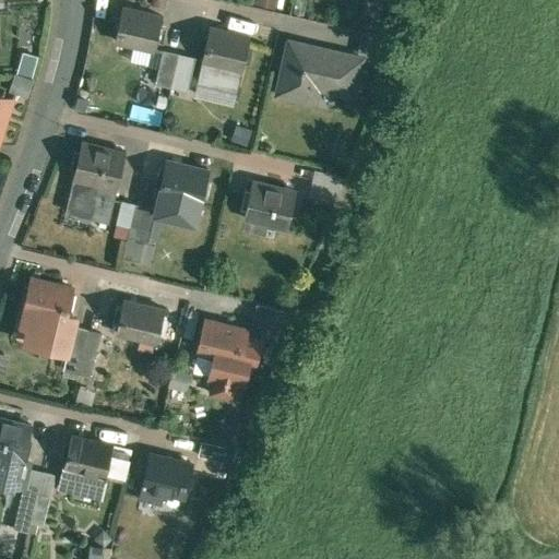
[(163,14),(122,7),(116,38),(156,47),(163,14)]
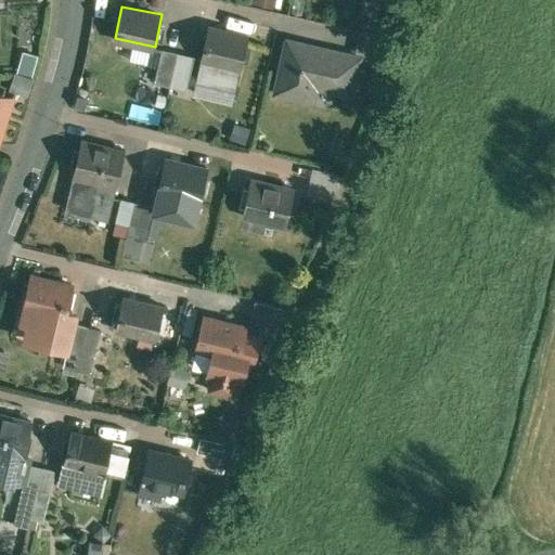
[(249,34),(210,25),(198,77),(239,86),(249,34)]
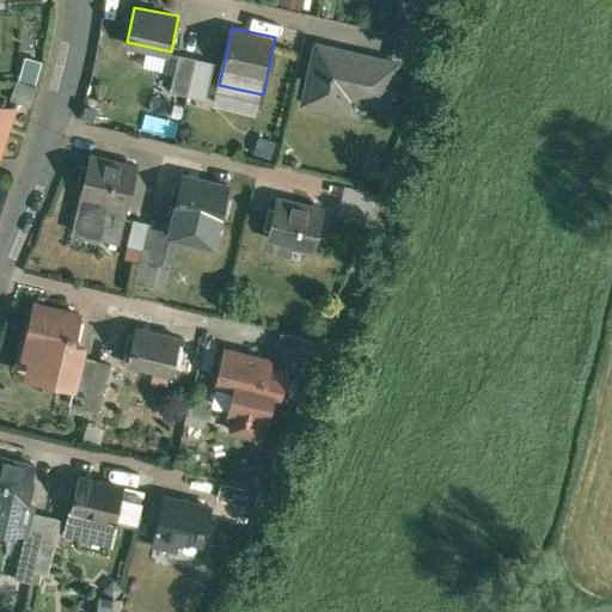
[(427,40),(401,34),(396,51),(423,59),(427,40)]
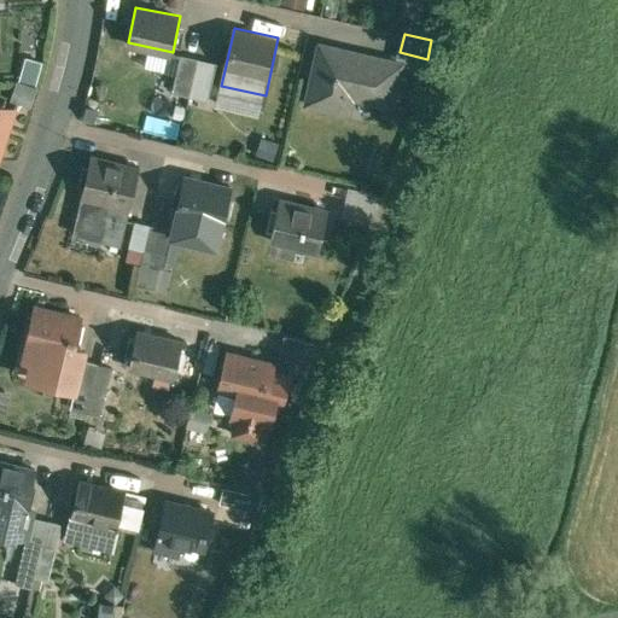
[(403,60),(325,44),(313,101),(334,106),(338,87),(353,89),(353,94),(395,104),(403,60)]
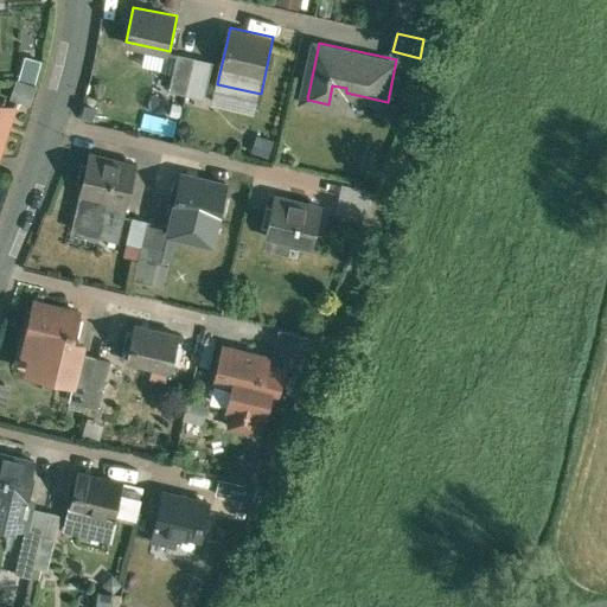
[(197,56),(180,52),(172,89),(187,93),(197,56)]
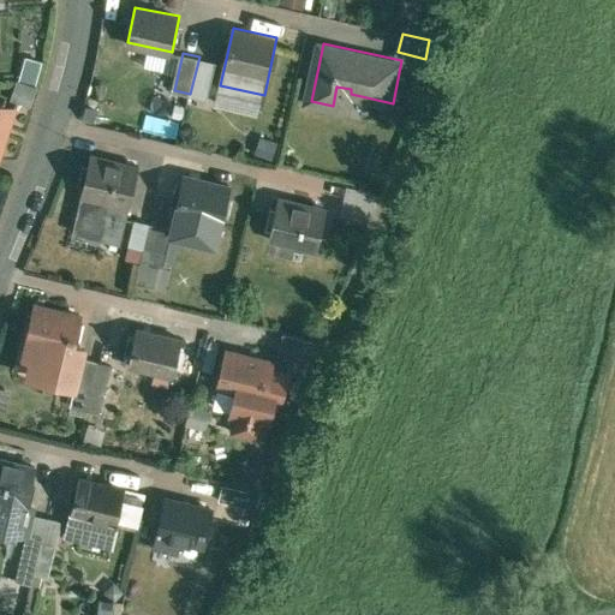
[(219,61),(199,57),(190,94),(209,99),(219,61)]
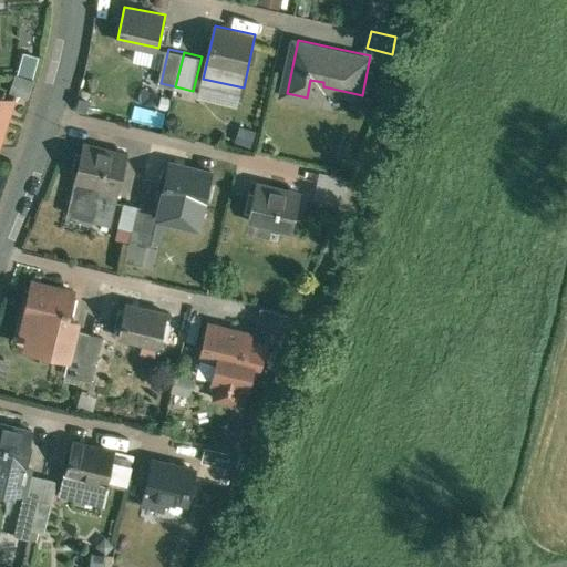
[(0,138),(11,105),(0,102),(0,138)]
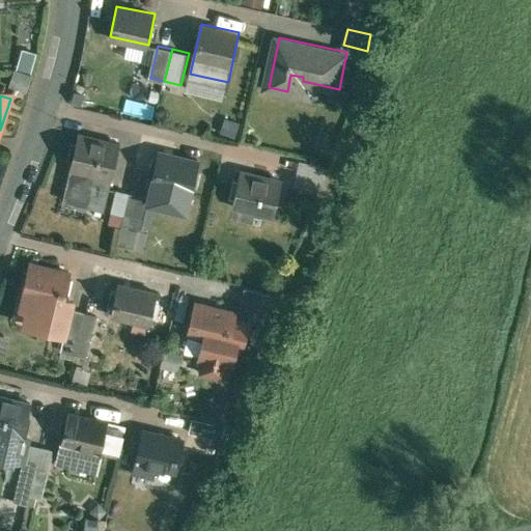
[(109,143),(81,137),(66,197),(107,207),(122,145),(109,142),(109,143)]
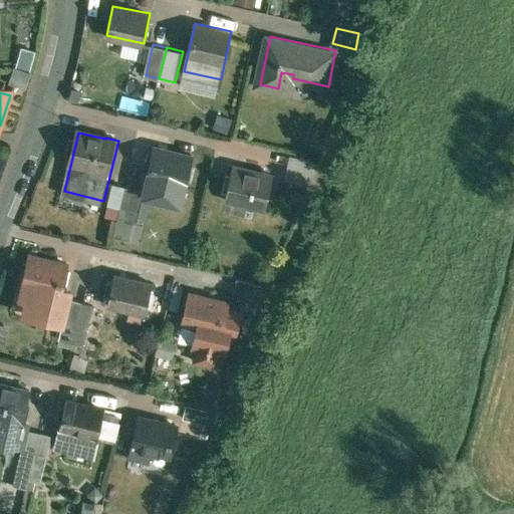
[(193,156),(157,147),(151,176),(187,185),(193,156)]
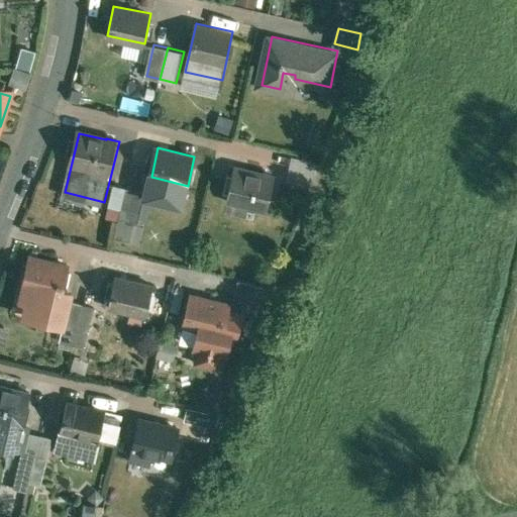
[(321,184),(325,160),(296,156),(292,180),(321,184)]
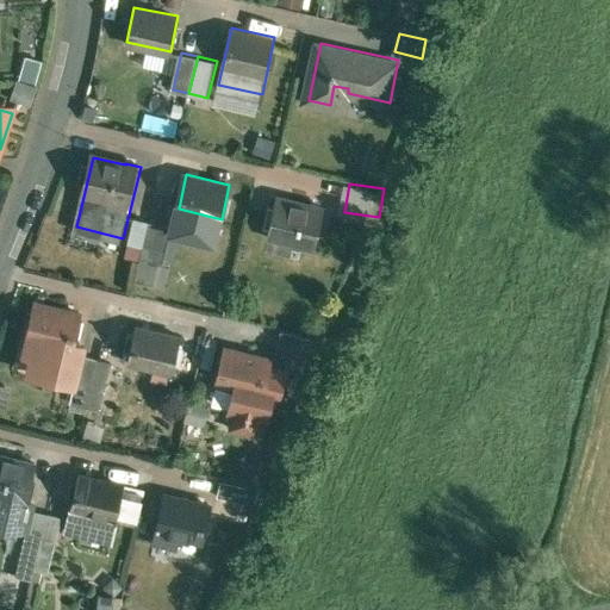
[(329,206),(282,195),(273,235),(319,247),(329,206)]
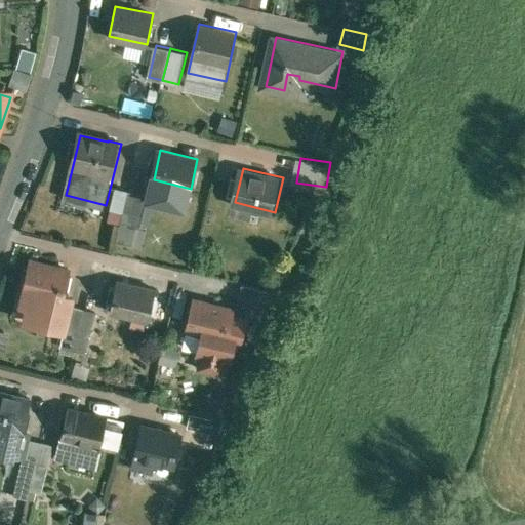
[(118,187),(110,220),(120,224),(128,190),(118,187)]
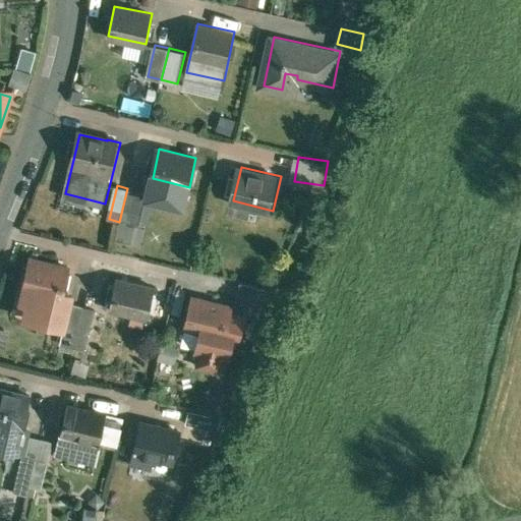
[(148,193),(127,188),(119,222),(139,227),(148,193)]
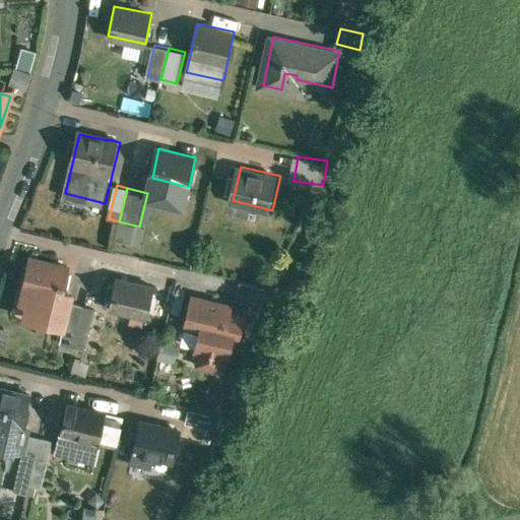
[(69,265),(31,257),(25,280),(20,279),(13,309),(65,322),(66,322),(70,302),(73,290),(63,288),(69,265)]
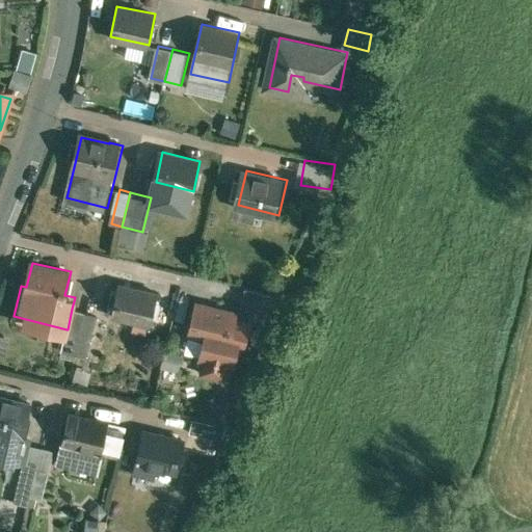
[(158,294),(121,285),(113,313),(135,319),(137,314),(152,317),(158,294)]
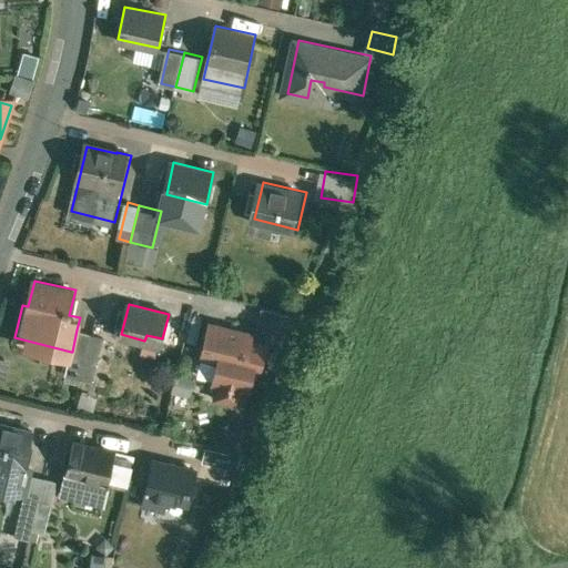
[(300,317),(264,308),(261,323),(265,325),(269,326),(265,343),(287,348),(300,317)]
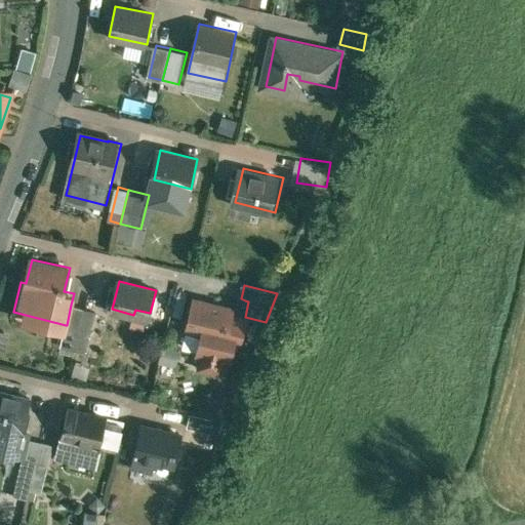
[(233,307),(195,297),(188,328),(203,332),(198,352),(202,353),(200,363),(202,367),(217,371),(223,368),(225,359),(229,360),(234,340),(239,341),(244,323),(230,320),(233,307)]
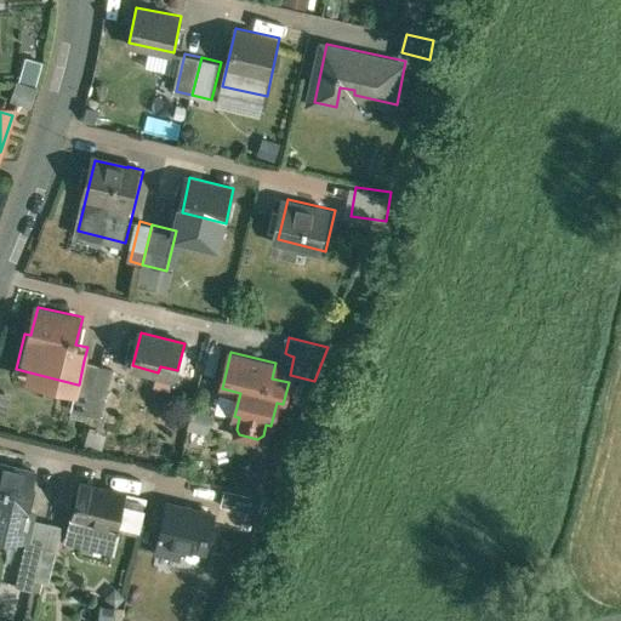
[(98,364),(84,360),(79,385),(78,385),(78,386),(92,389),(98,364)]
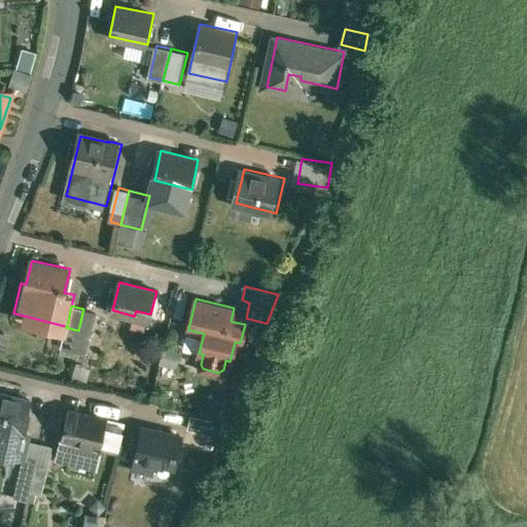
[(96,312),(83,309),(78,330),(91,334),(96,312)]
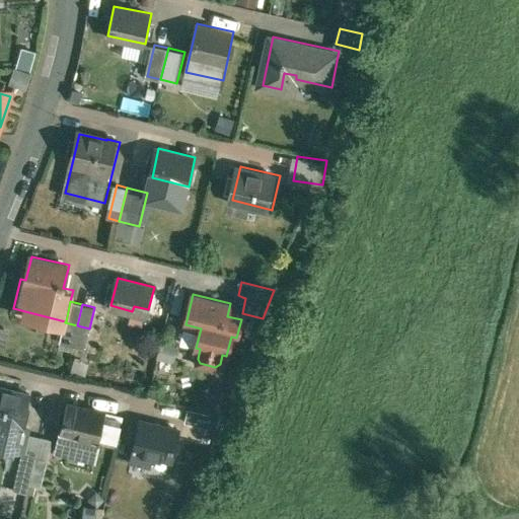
[(77,325),(65,322),(60,342),(73,345),(77,325)]
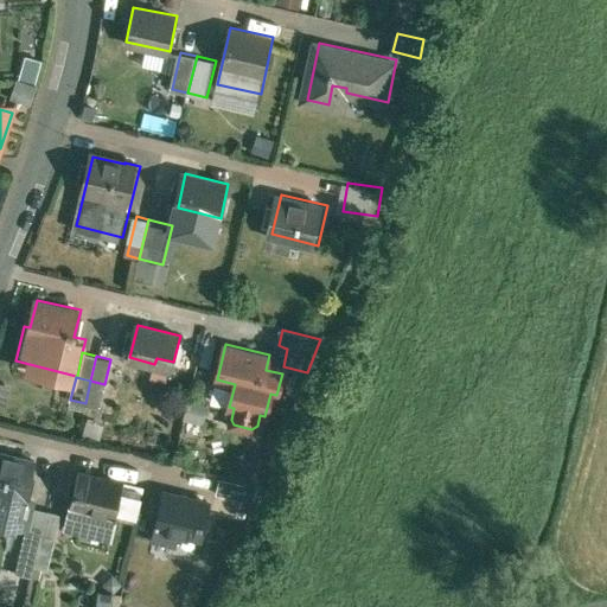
[(104,384),(90,381),(85,403),(100,406),(104,384)]
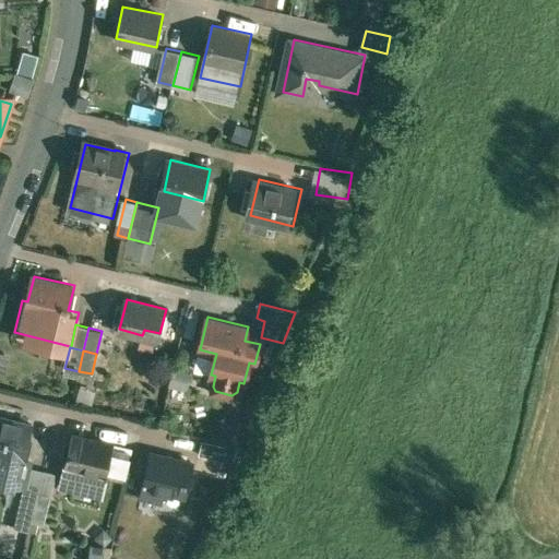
[(34,426),(0,417),(0,482),(20,487),(26,463),(24,463),(34,426)]
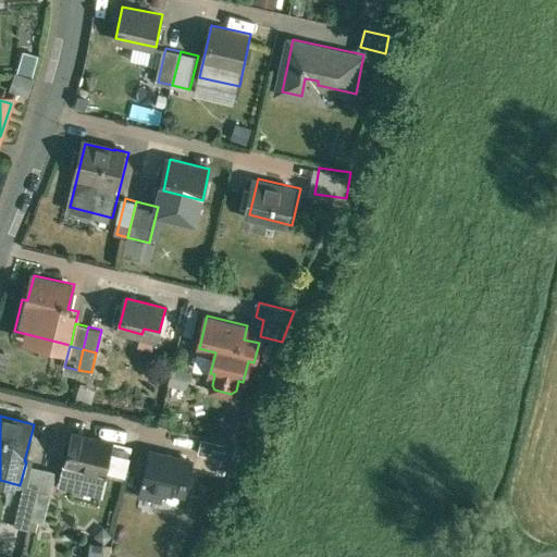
[(112,442),(72,432),(61,484),(100,493),(112,442)]
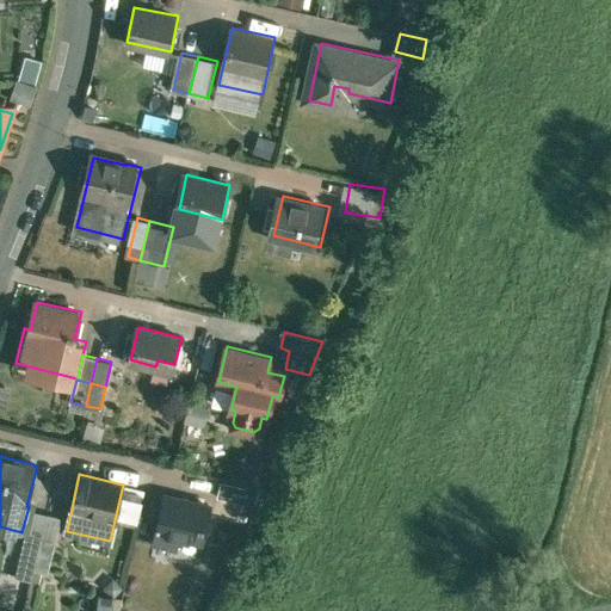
[(244,486),(222,481),(220,493),(241,498),(244,486)]
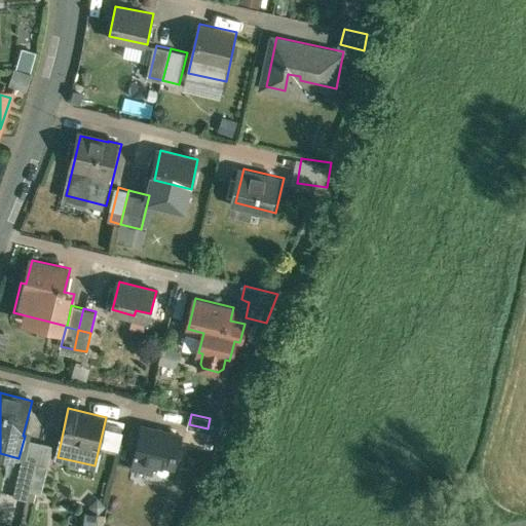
[(180,433),(142,424),(137,448),(152,452),(151,457),(173,462),(180,433)]
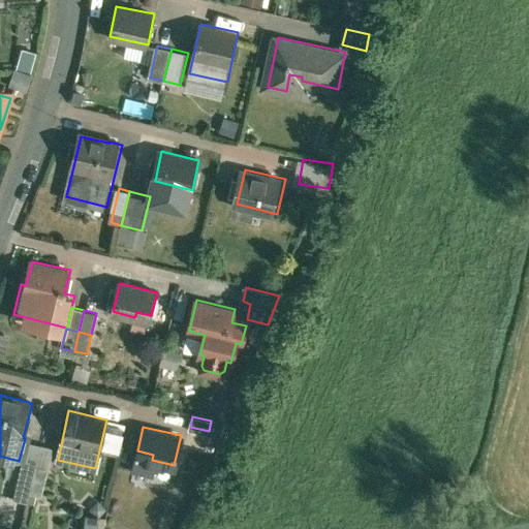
[(29,444),(25,463),(24,463),(16,497),(27,500),(32,477),(39,446),(29,444)]
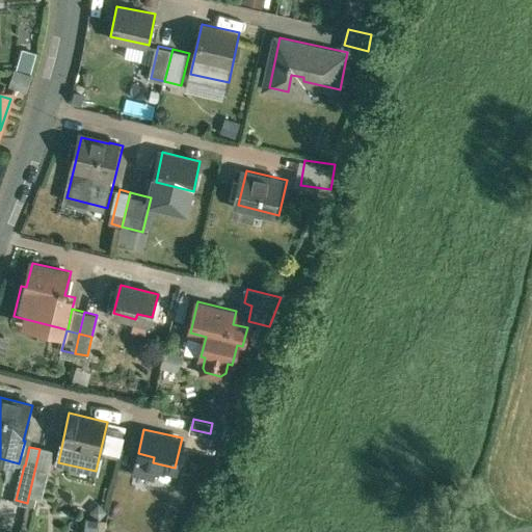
[(52,452),(40,449),(32,480),(45,482),(52,452)]
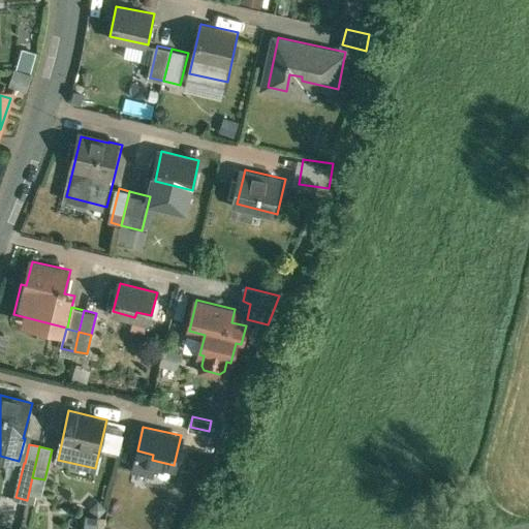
[(91,515),(90,528),(104,528),(104,515),(91,515)]
